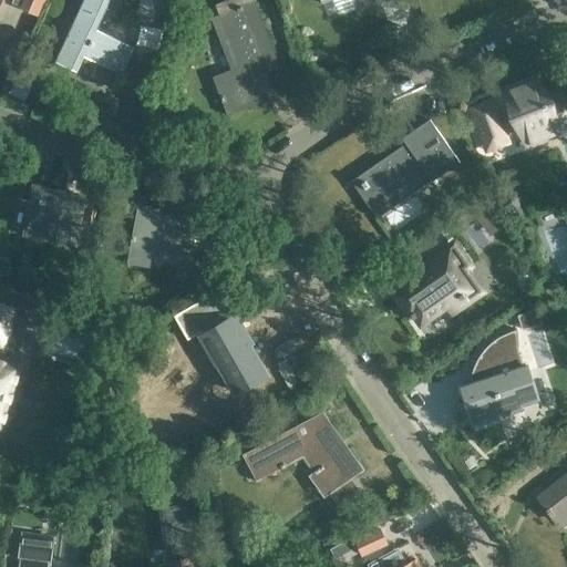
[(95,30),(101,18),(109,0),(82,0),(54,61),(75,70),(84,51),(120,68),(117,71),(120,72),(132,47),(95,30)]
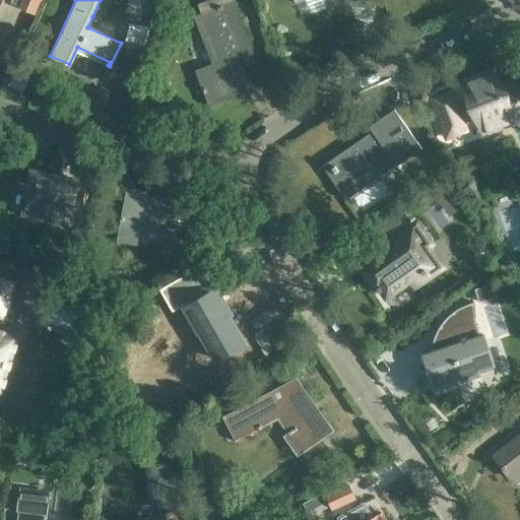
[(300,0),(315,0),(320,11),(348,0),(347,0),(294,0),(296,2),(300,0)]
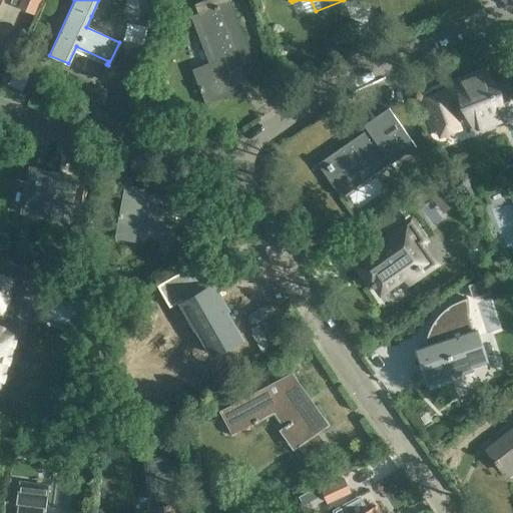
[(250,58),(229,1),(218,5),(218,3),(212,5),(214,8),(197,15),(215,62),(193,70),(205,101),(237,89),(229,67),(250,58)]
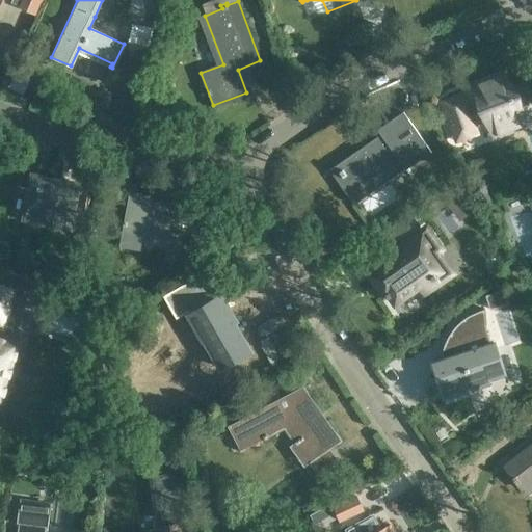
[(475,84),(495,137),(510,132),(505,120),(520,114),(522,122),(531,117),(531,85),(530,81),(509,89),(503,73),(475,84)]
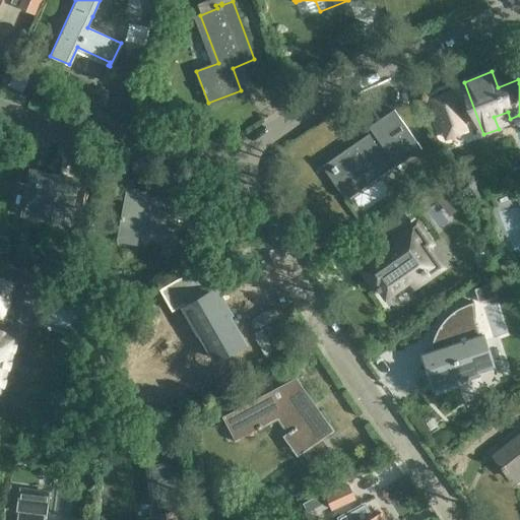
[(421,147),(394,109),(369,126),(372,131),(322,166),(345,199),(395,164),(396,165),(421,147)]
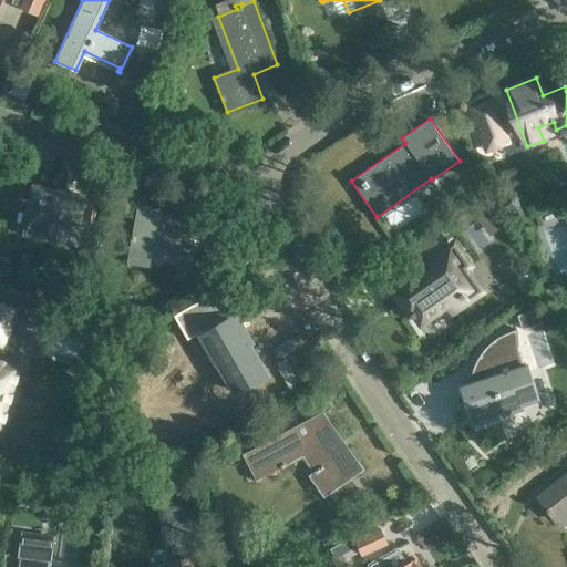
[(27,234),(72,243),(81,195),(35,186),(27,234)]
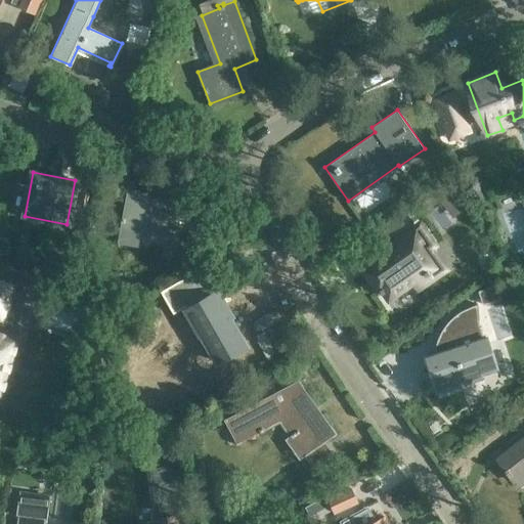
[(139,230),(175,237),(181,202),(147,195),(147,193),(128,189),(119,242),(136,245),(139,230)]
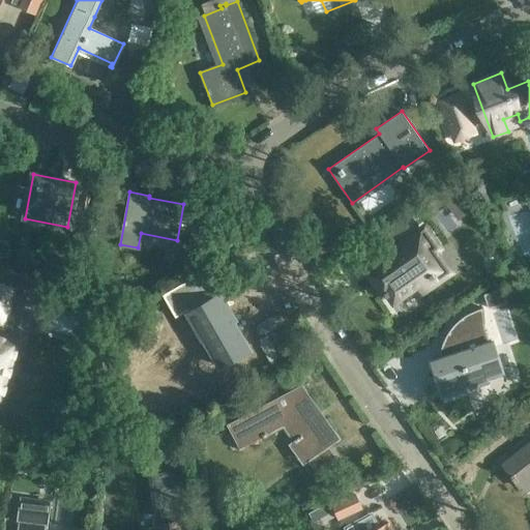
[(437,247),(423,229),(393,251),(396,257),(370,275),(383,294),(384,293),(386,297),(388,296),(393,302),(417,285),(421,291),(448,271),(433,251),(437,247)]
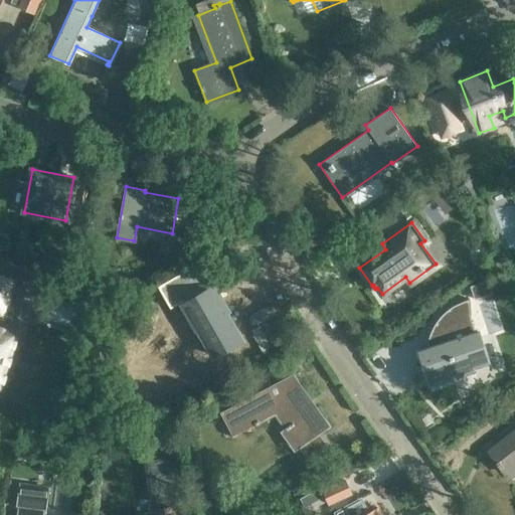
[(10,323),(0,319),(0,315),(6,316),(7,309),(10,310),(16,307),(18,297),(16,291),(13,290),(16,281),(0,276),(0,342),(4,344),(10,323)]
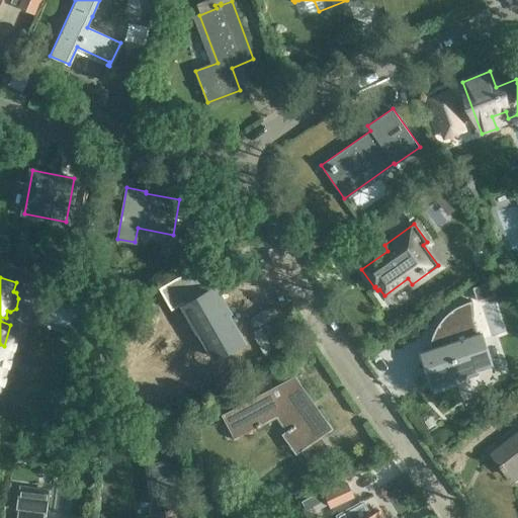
[(472,289),(477,303),(494,297),(490,284),(472,289)]
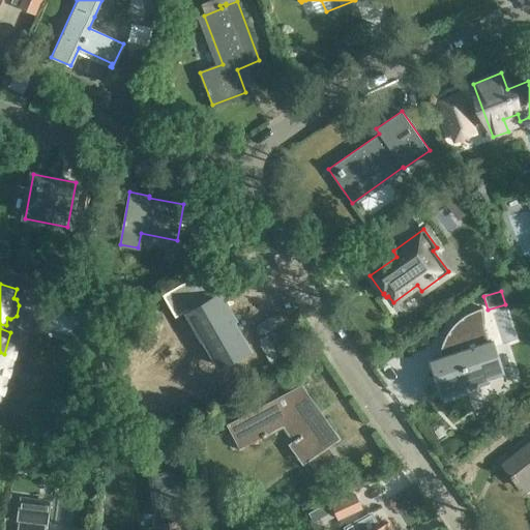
[(223,303),(193,321),(206,346),(208,344),(213,352),(212,353),(223,372),(248,355),(243,347),(239,339),(237,340),(231,329),(235,329),(223,303)]
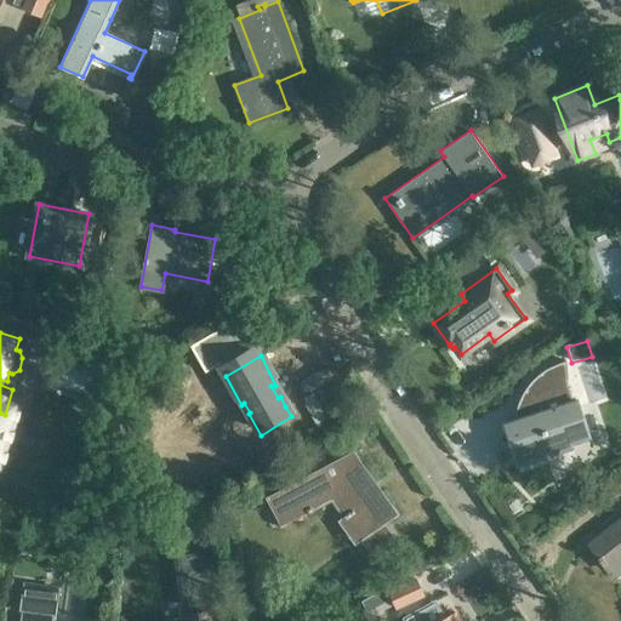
[(141,368),(126,365),(124,385),(137,387),(141,368)]
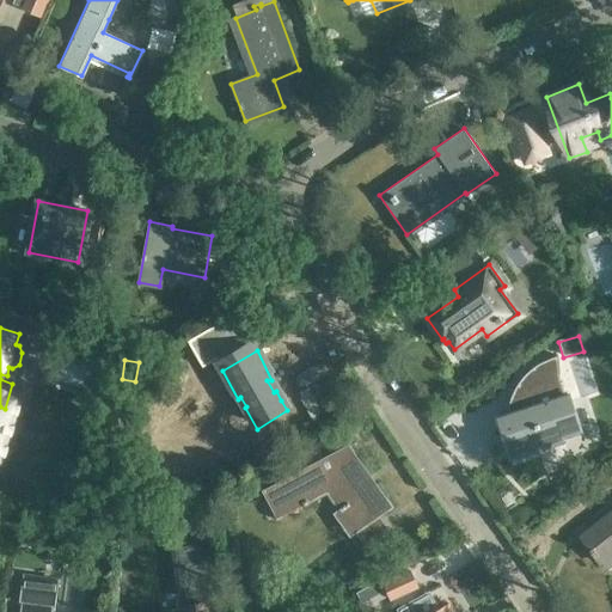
[(560,398),(552,375),(518,386),(525,409),(499,416),(510,456),(544,445),(546,452),(562,440),(550,401),(560,398)]
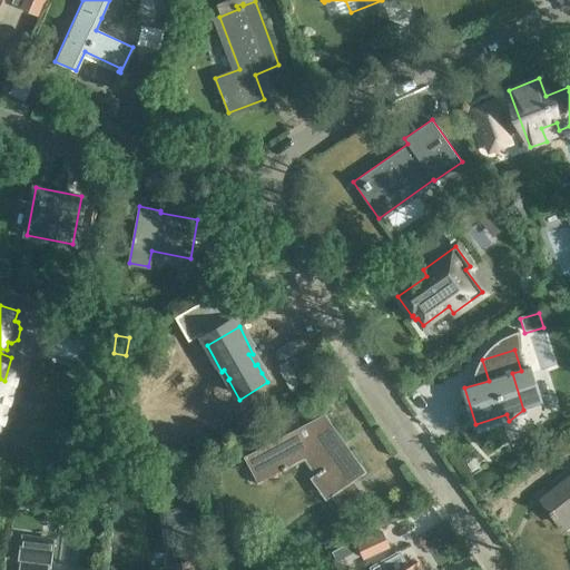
[(366,472),(325,411),(241,455),(257,483),(304,458),(332,497),(324,501),(333,514),(363,494),(354,481),(366,472)]
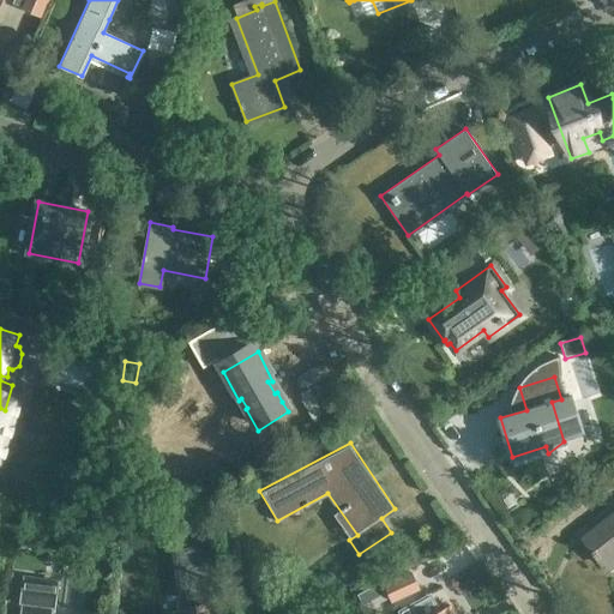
[(613,511),(582,537),(602,564),(613,553),(613,511)]
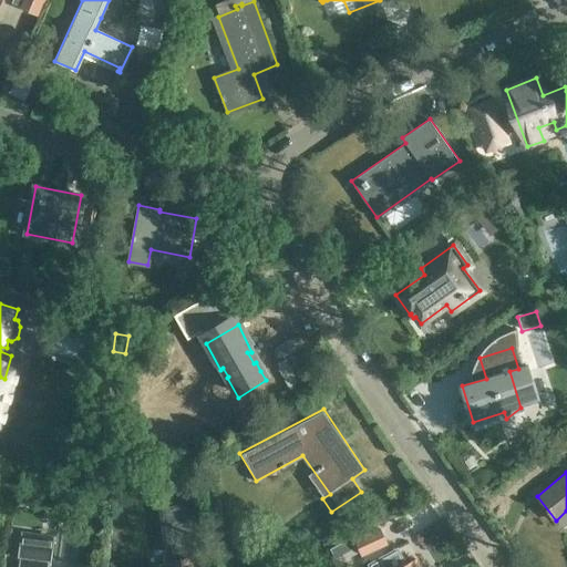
[(45,566),(47,560),(49,559),(52,536),(20,532),(17,556),(19,556),(18,566),(45,566)]
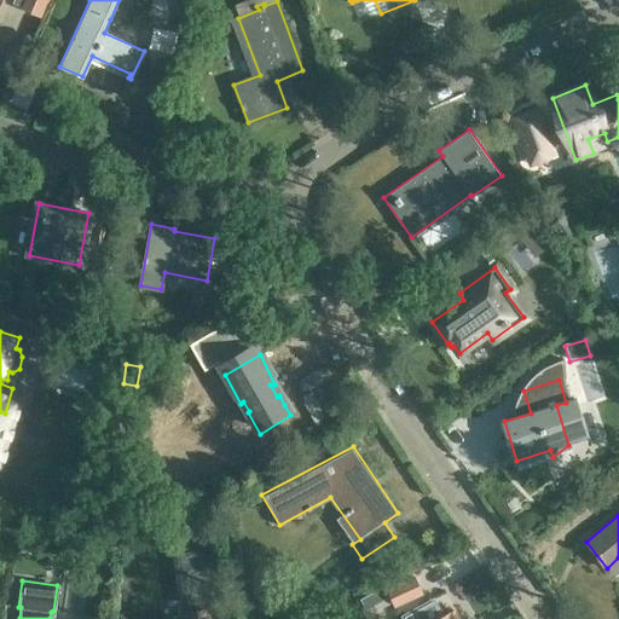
[(460,618),(455,609),(438,618),(429,607),(433,605),(422,591),(397,609),(404,618),(412,618),(416,618),(460,618)]
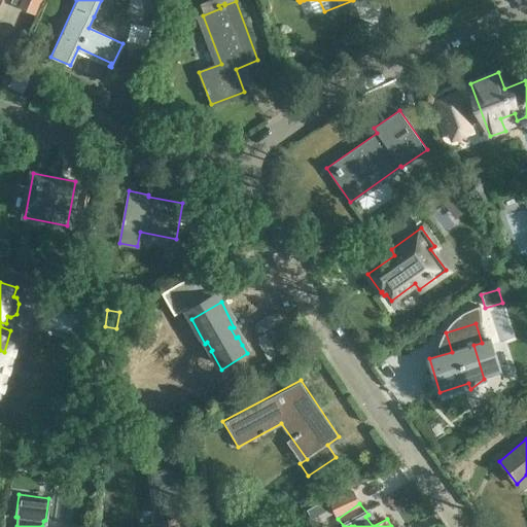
[(176,513),(183,526),(197,526),(187,507),(176,513)]
